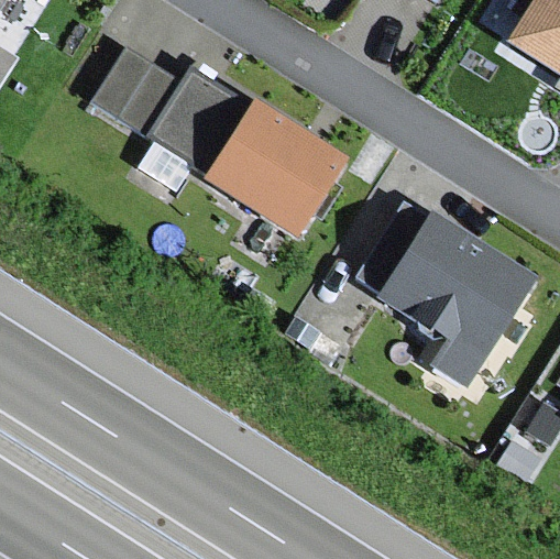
[(531,0),(504,44),(559,79),(559,0),(531,0)]
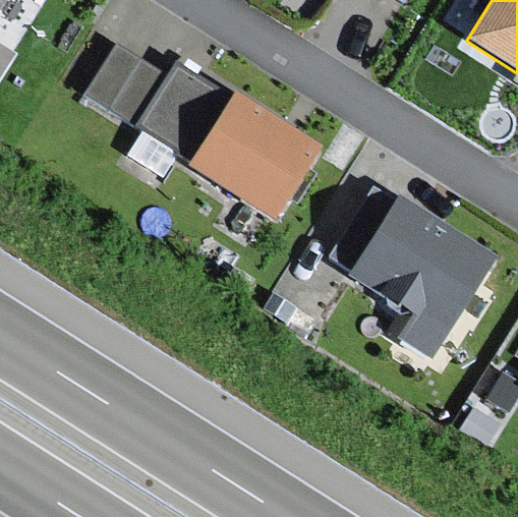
[(0,83),(18,53),(0,41),(0,83)]
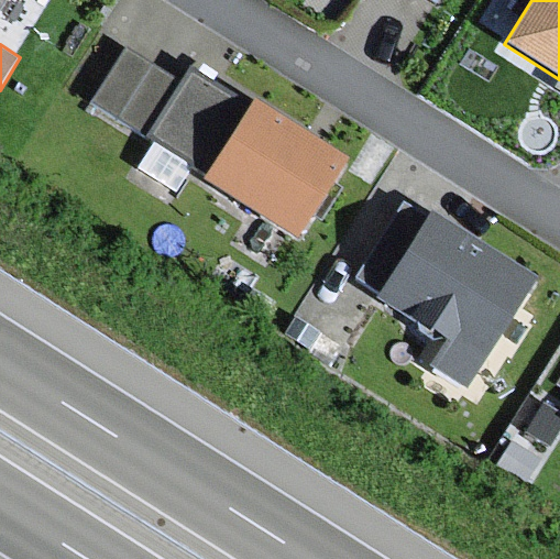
[(156,62),(125,44),(90,101),(208,175),(204,182),(297,240),(349,159),(254,99),(252,103),(190,65),(182,78),(156,62)]
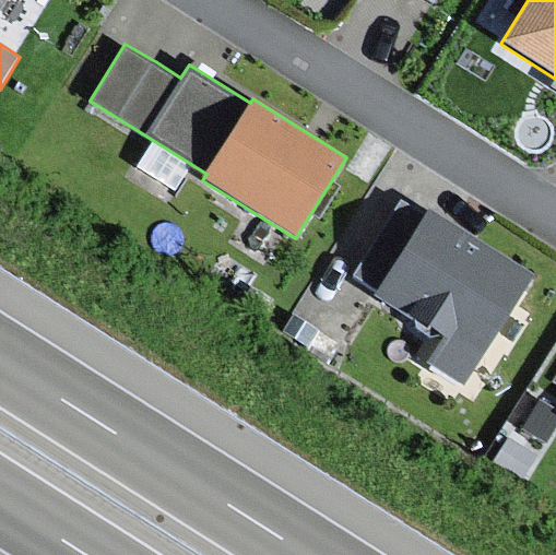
[(533,276),(428,211),(426,215),(401,200),(354,275),(377,291),(374,296),(444,340),(429,363),(464,385),(533,276)]
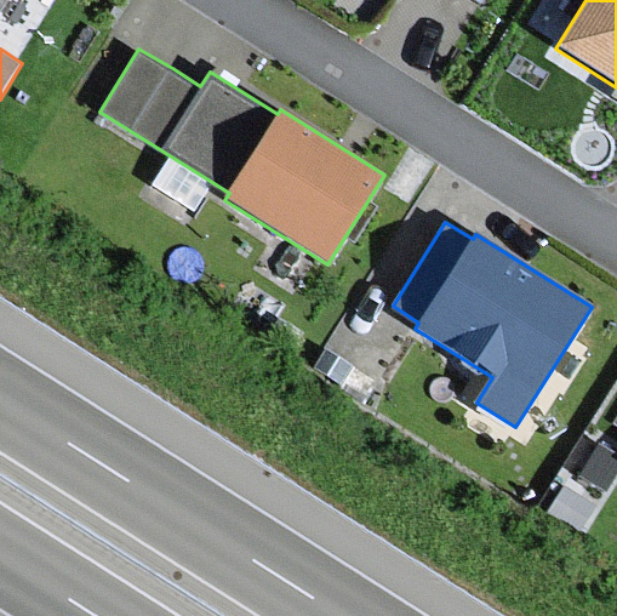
[(616,450),(600,441),(580,475),(607,491),(616,475),(616,450)]
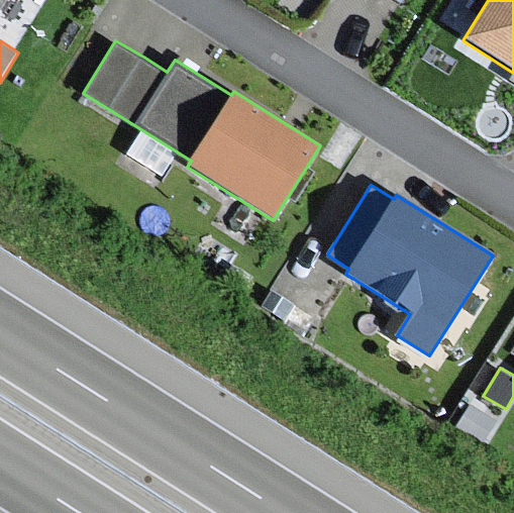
All buildings are outlined.
